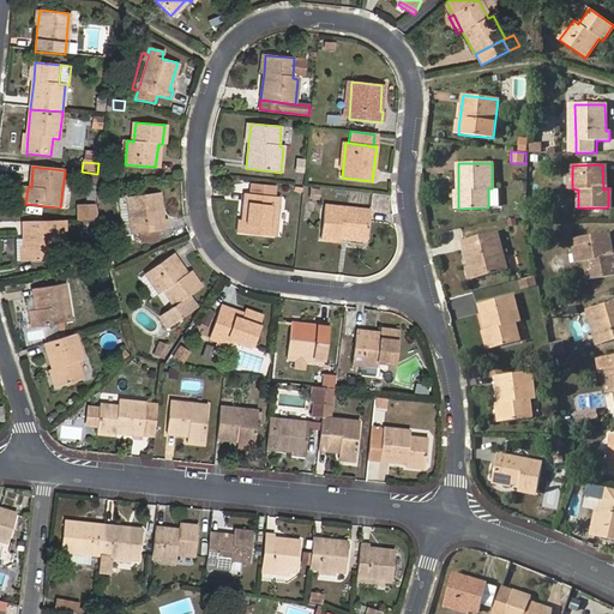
[(248,194),(275,197),(276,187),(250,185),(248,194)]
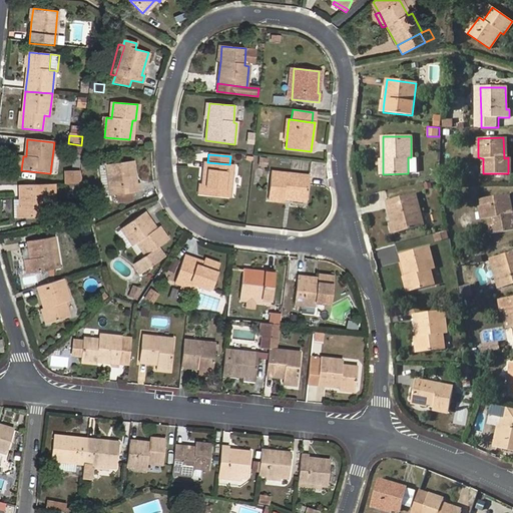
[(268,167),(269,157),(261,157),(260,166),(268,167)]
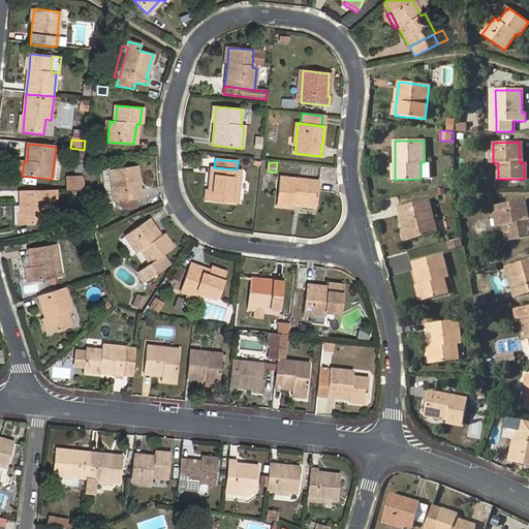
[(430,162),(421,162),(421,177),(430,177),(430,162)]
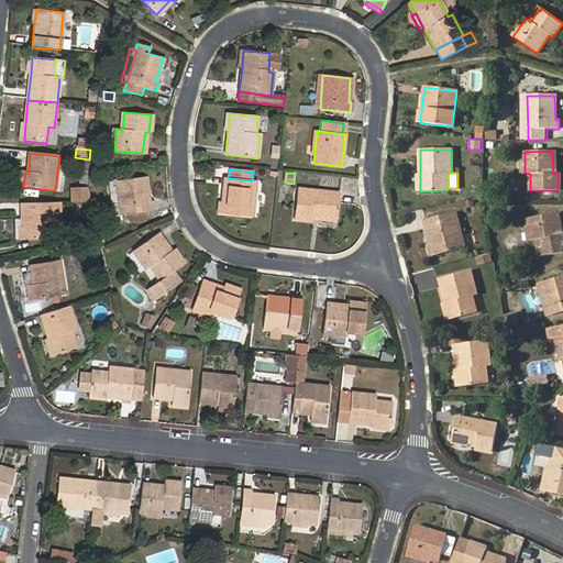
[(117,180),(121,214),(153,210),(151,201),(148,201),(144,177),(117,180)]
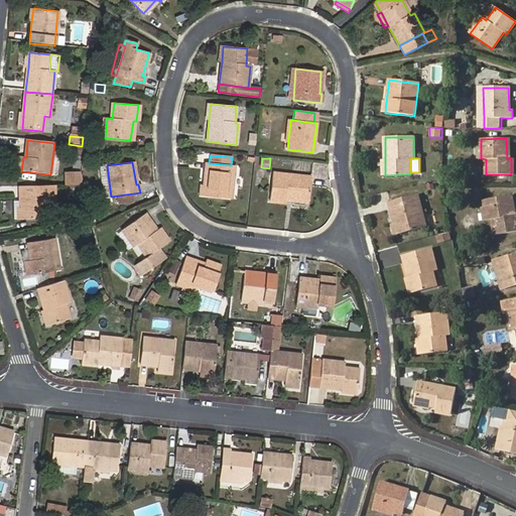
[(203,185),(202,196),(231,199),(234,166),(231,165),(209,163),(205,162),(203,185)]
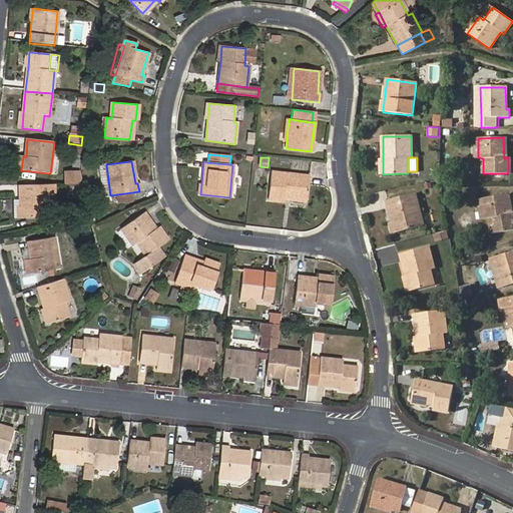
[(103,196),(110,195),(106,164),(98,165),(103,196)]
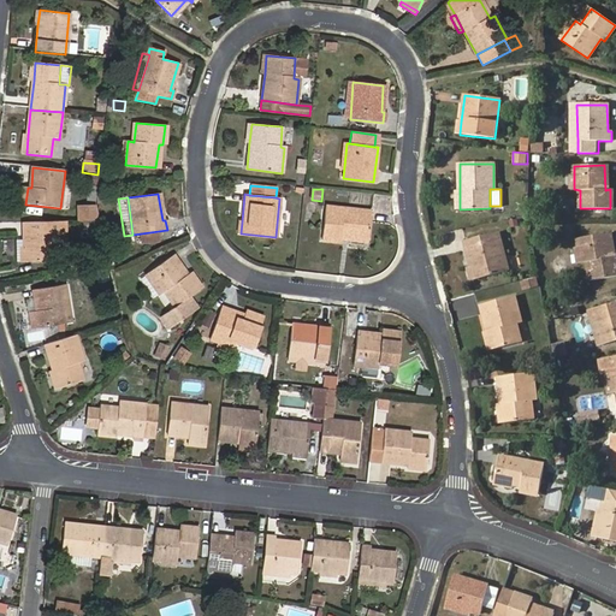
[(77,206),(78,221),(95,221),(94,205),(77,206)]
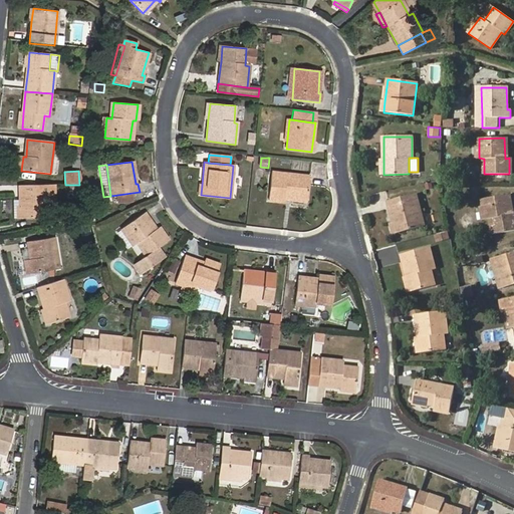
[(284,197),(306,200),(308,177),(271,172),(268,200),(283,201),(283,200),(284,197)]
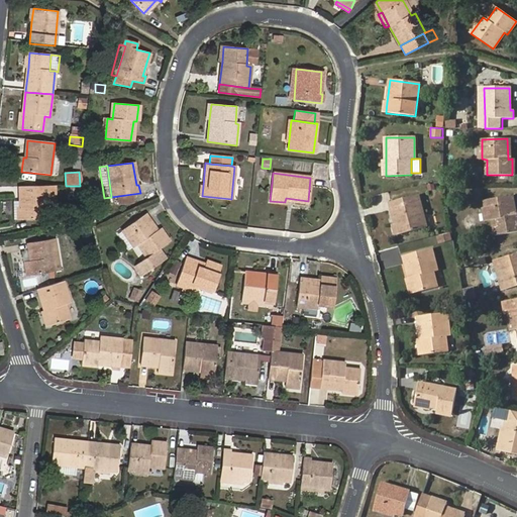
[(45,186),(20,187),(21,202),(22,219),(45,218),(45,194),(56,193),(56,186),(45,186)]
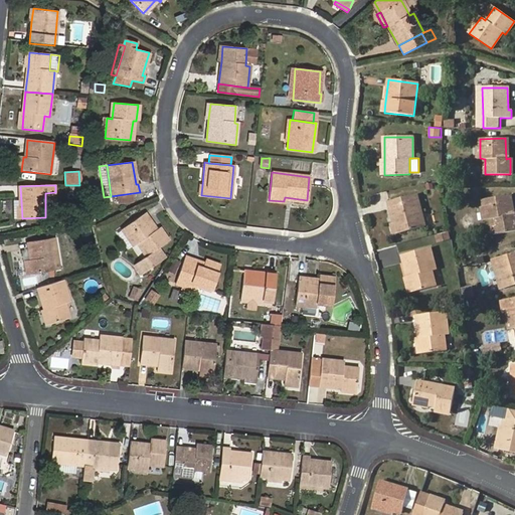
[(133,194),(116,197),(117,206),(134,203),(133,194)]
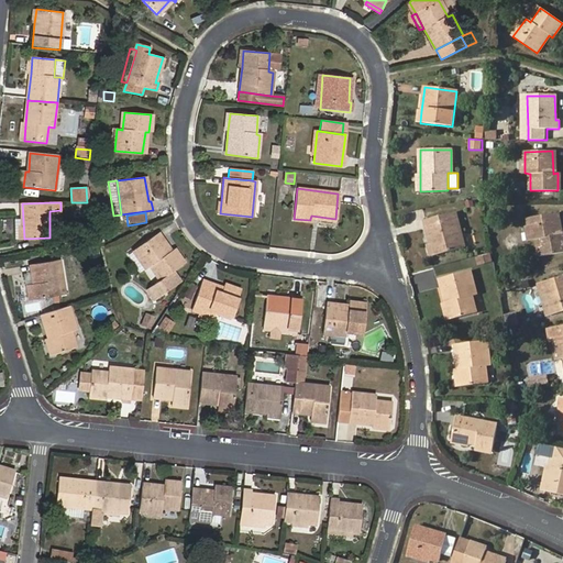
[(430,244),(433,255),(464,247),(455,212),(424,221),(430,244)]
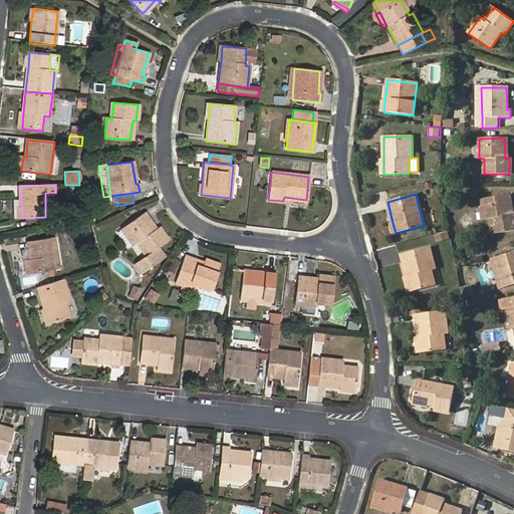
[(492,219),(494,234),(513,230),(513,214),(512,215),(508,195),(483,199),(487,220),(492,219)]
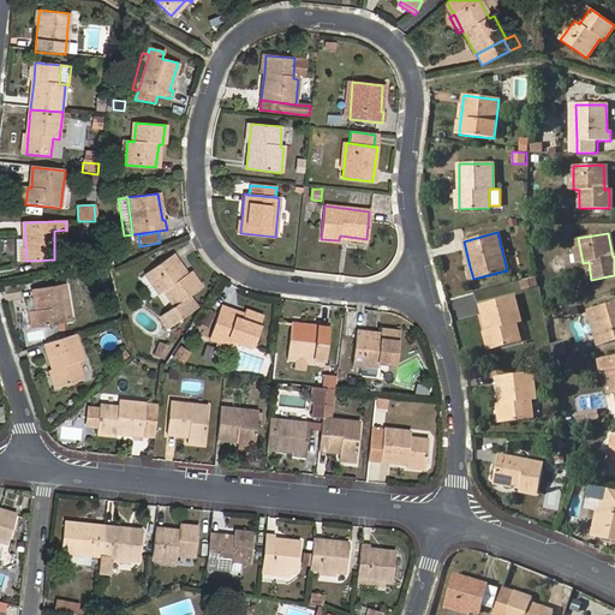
[(155,254),(159,261),(172,255),(168,248),(155,254)]
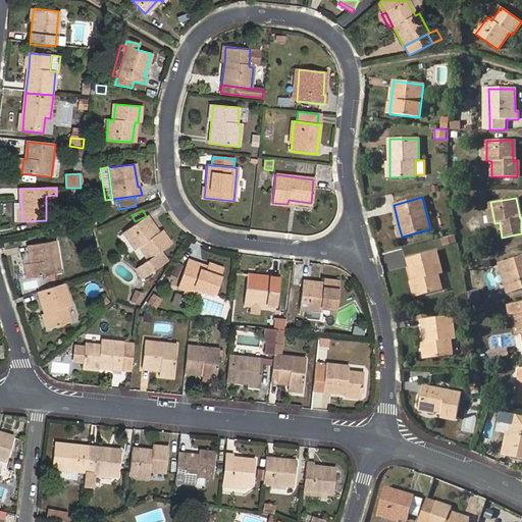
[(160,231),(157,233),(145,217),(123,231),(136,249),(140,246),(149,258),(137,266),(144,276),(167,260),(161,251),(169,245),(160,231)]
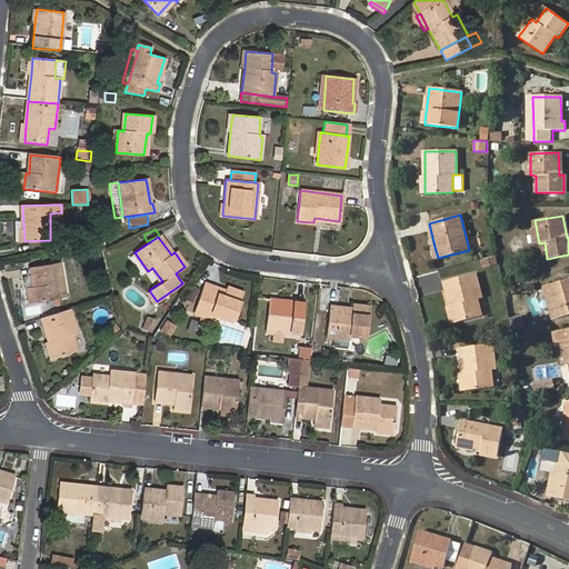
[(497,263),(496,256),(482,260),(485,268),(497,263)]
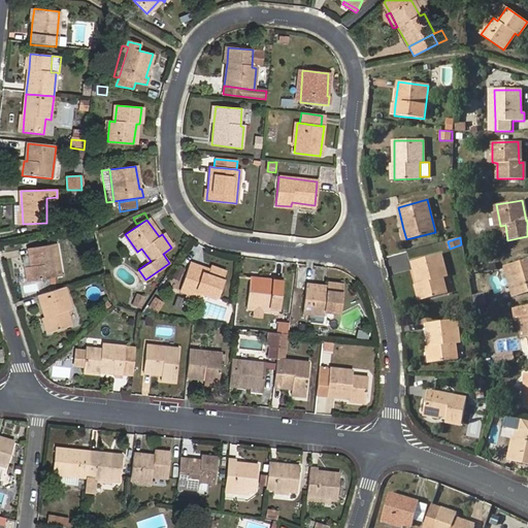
[(29,267),(32,282),(63,275),(57,244),(31,249),(33,267),(29,267)]
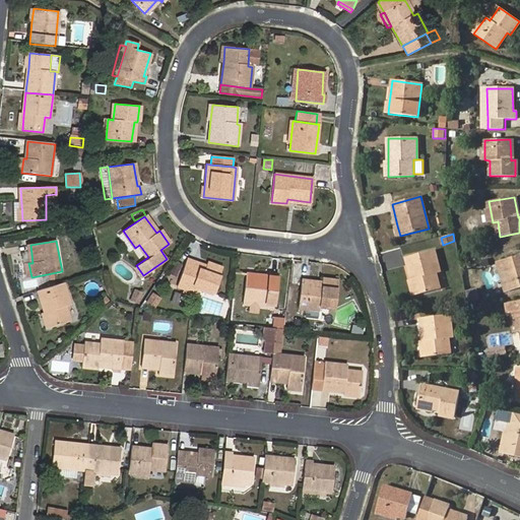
[(411,279),(415,294),(416,295),(440,288),(436,272),(439,271),(434,251),(406,258),(411,279)]
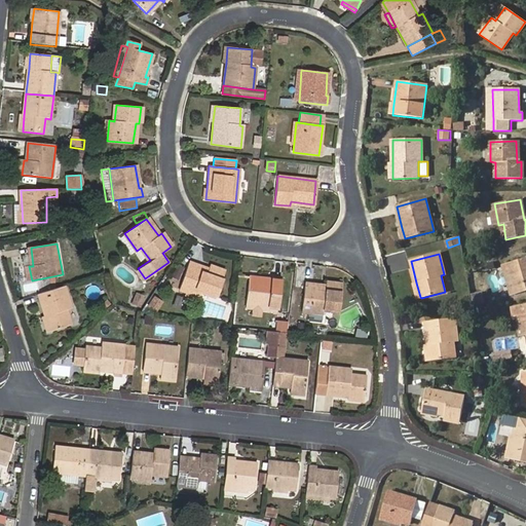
[(525,258),(502,265),(512,295),(525,290),(525,258)]
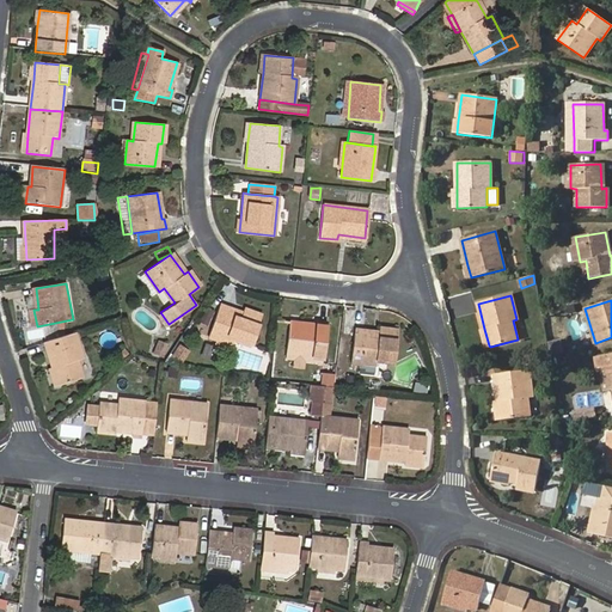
[(216,340),(232,344),(234,338),(251,344),(261,317),(243,311),(242,316),(219,307),(208,336),(216,340)]
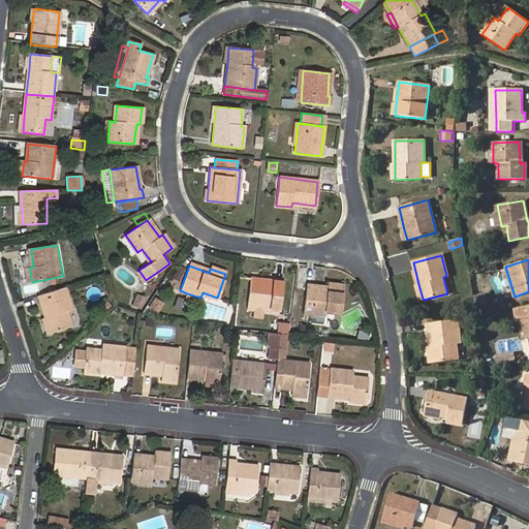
[(509,299),(515,297),(505,267),(500,269),(509,299)]
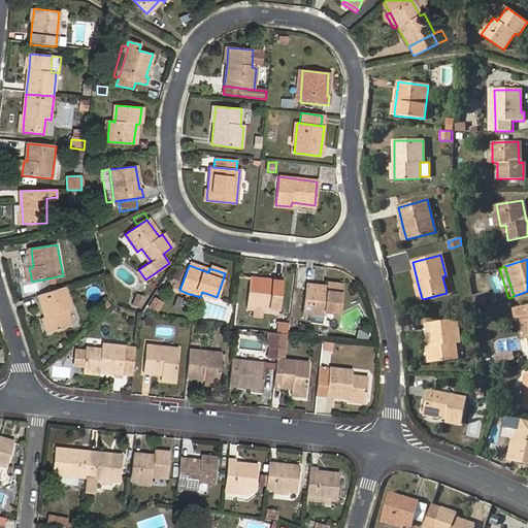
[(251,278),(248,305),(278,309),(282,279),(274,278),(273,282),(251,278)]
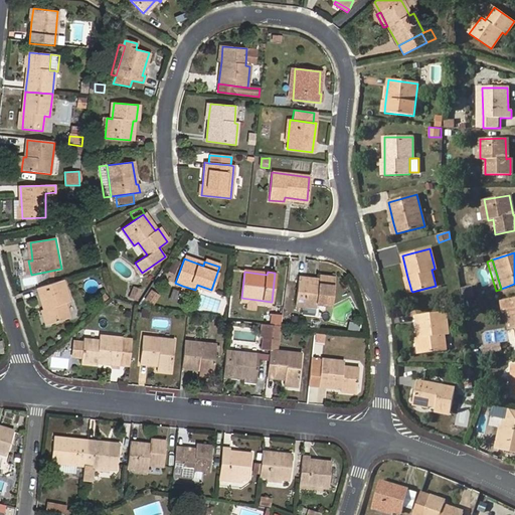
[(320,278),(319,282),(299,279),(295,304),(316,307),(317,302),(332,304),(335,280),(320,278)]
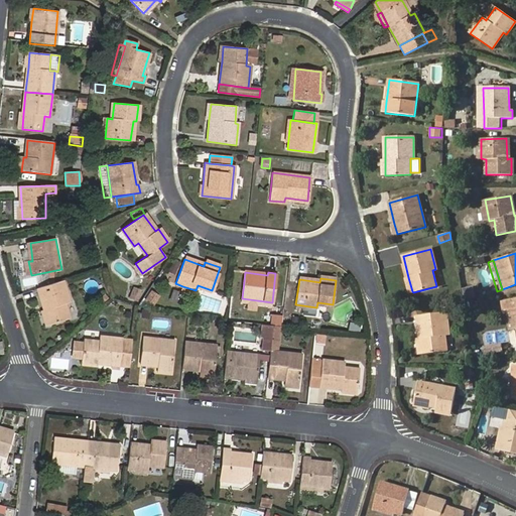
[(66,281),(40,289),(47,310),(51,326),(72,318),(68,304),(73,302),(66,281)]
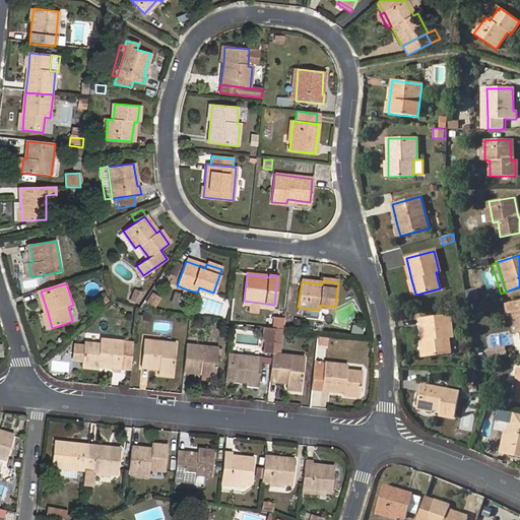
[(134,288),(130,301),(139,304),(143,291),(134,288)]
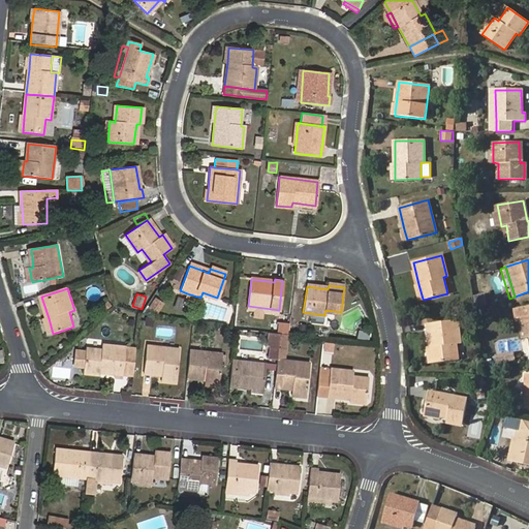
[(198,302),(200,298),(187,293),(185,297),(198,302)]
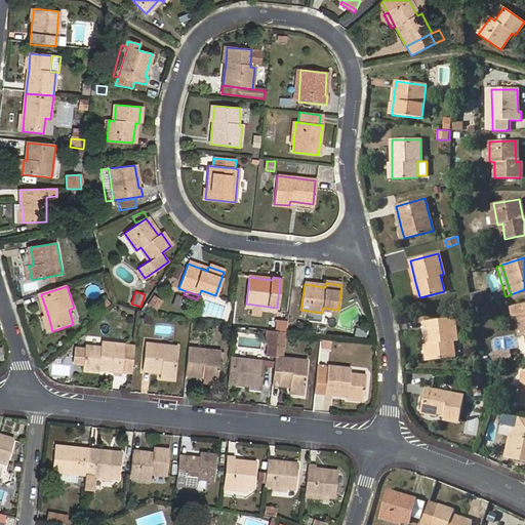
[(481,303),(479,292),(469,294),(471,305),(481,303)]
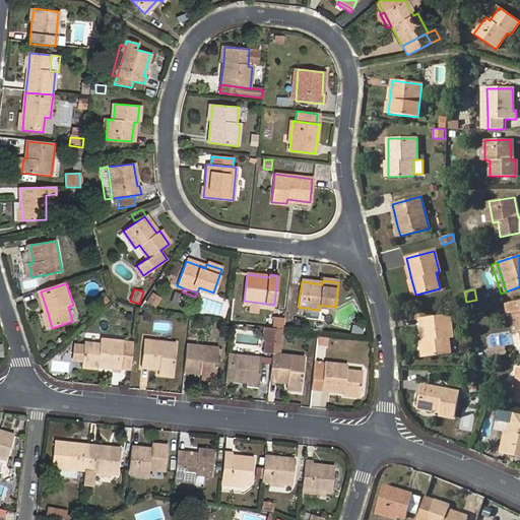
[(150,294),(145,303),(152,307),(157,298),(150,294)]
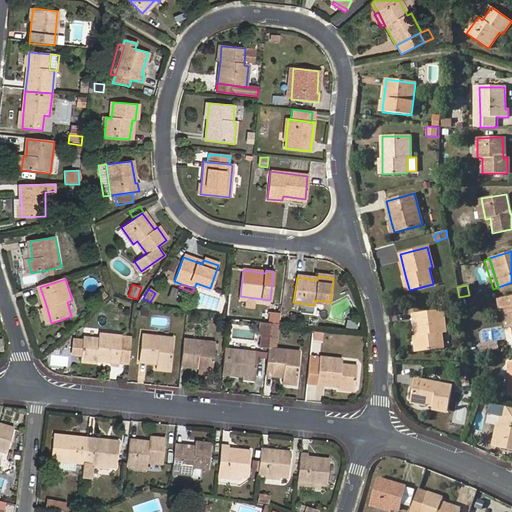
[(511,296),(499,299),(501,307),(505,307),(507,314),(509,326),(511,325),(511,296)]
